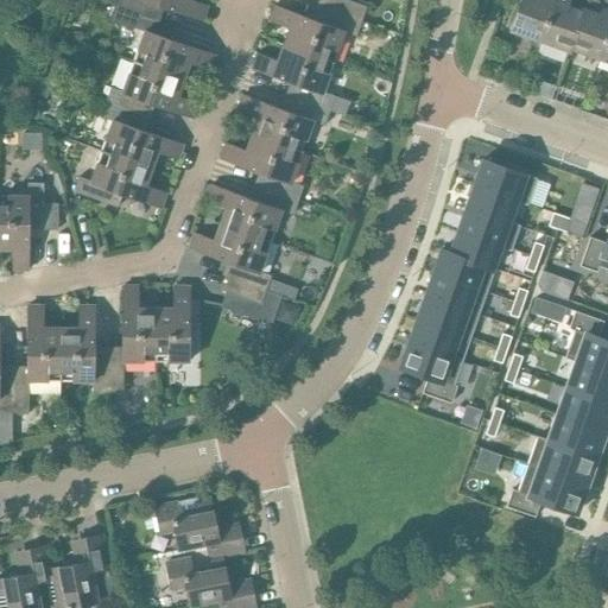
[(195,0),(115,0),(115,4),(159,19),(164,6),(202,20),(208,5),(195,0)]
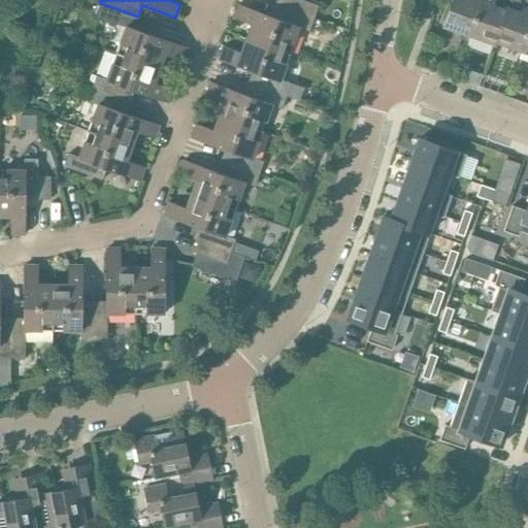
[(276,0),(275,4),(314,18),(319,5),(303,0),(276,0)]
